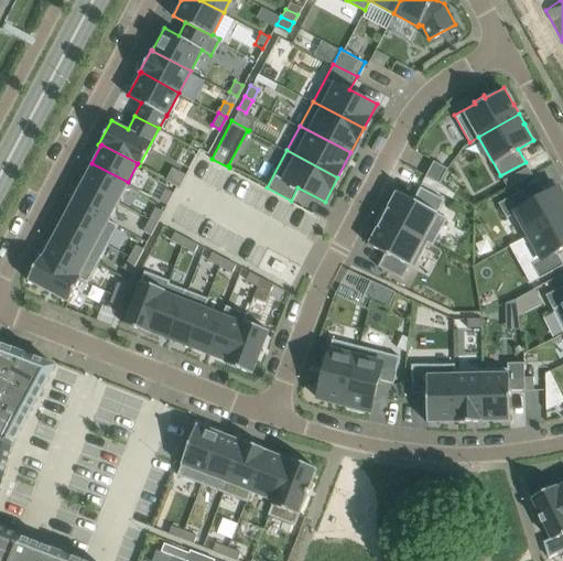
[(433,159),(425,174),(439,181),(446,166),(433,159)]
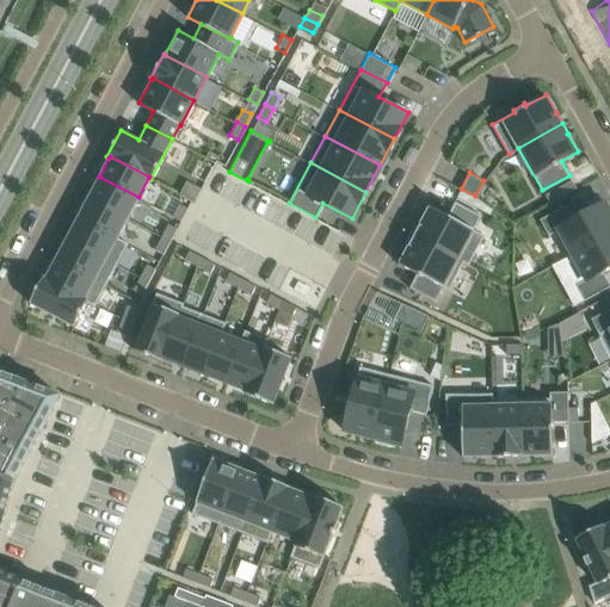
[(99,177),(88,197),(127,217),(139,197),(99,177)]
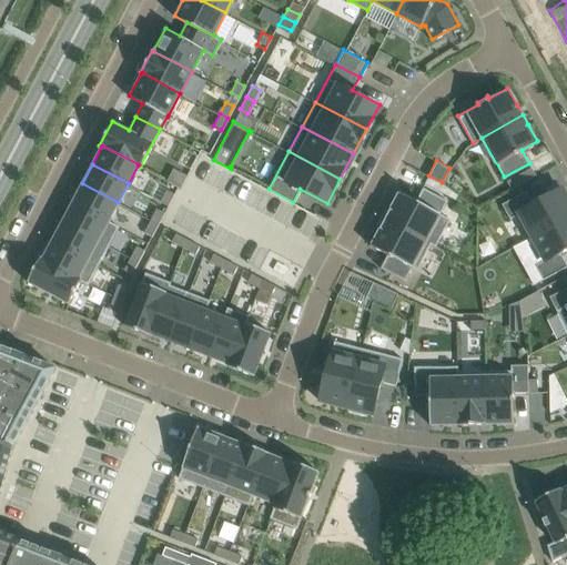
[(173,168),(166,180),(178,185),(180,187),(185,174),(173,168)]
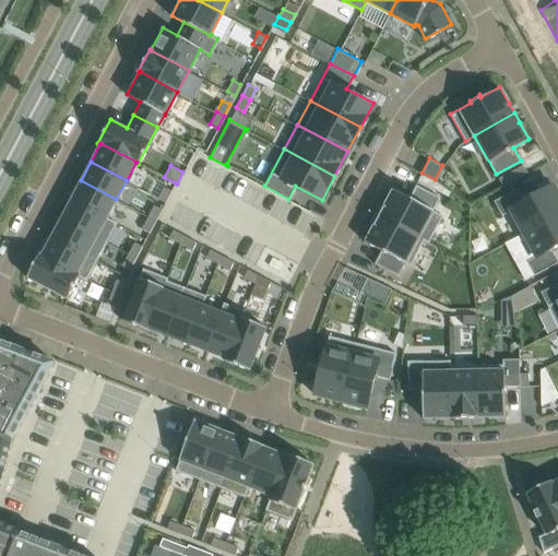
[(81,180),(71,199),(106,217),(107,216),(116,199),(81,180)]
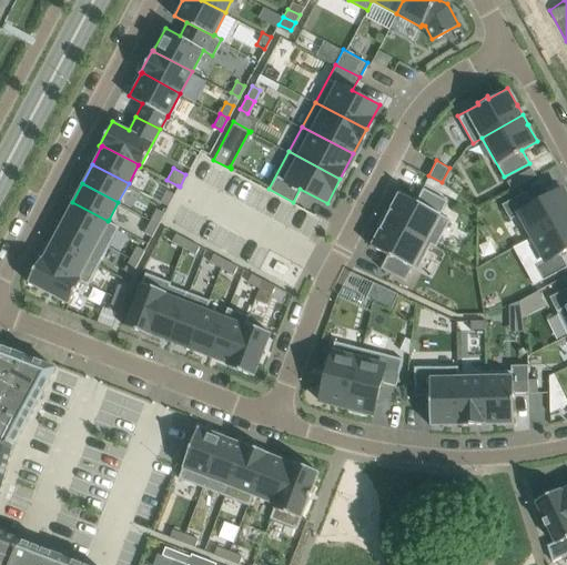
[(390,208),(384,218),(431,242),(429,243),(435,245),(449,218),(439,212),(446,199),(422,187),(415,200),(400,191),(390,208)]
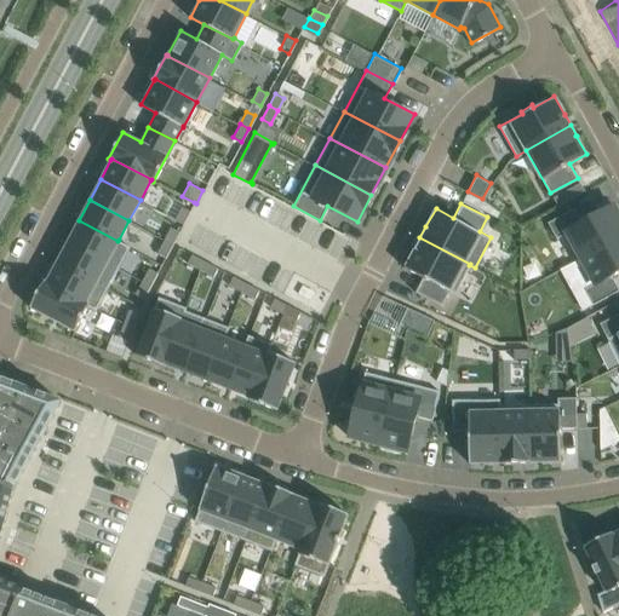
[(573,206),(546,222),(556,237),(566,231),(579,257),(618,234),(618,207),(615,208),(613,203),(582,220),(573,206)]
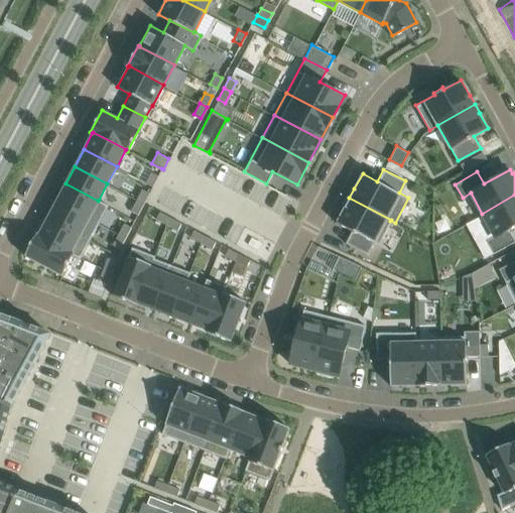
[(150,170),(145,181),(152,185),(158,174),(150,170)]
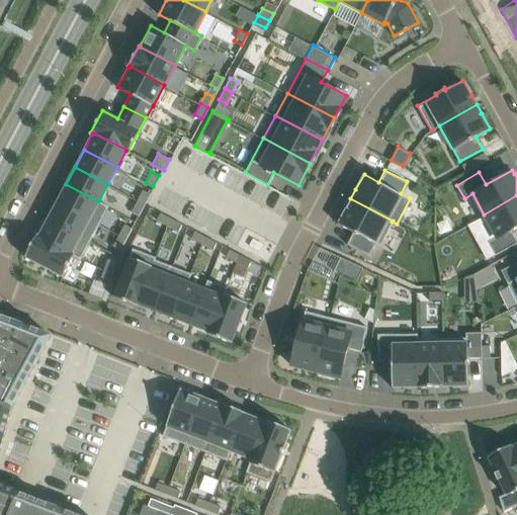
[(66,184),(57,201),(98,223),(107,205),(99,200),(98,201),(66,184)]
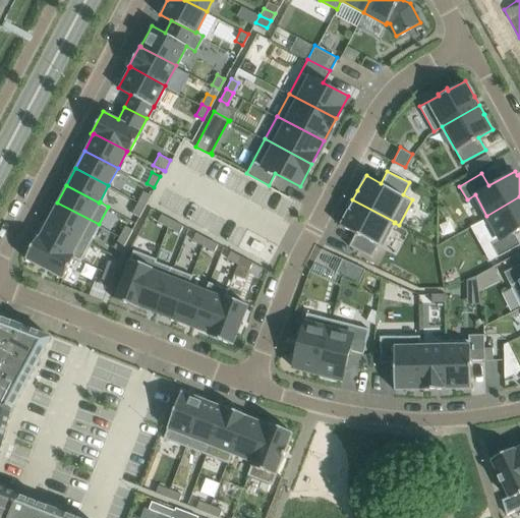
[(142,189),(137,200),(145,205),(150,193),(142,189)]
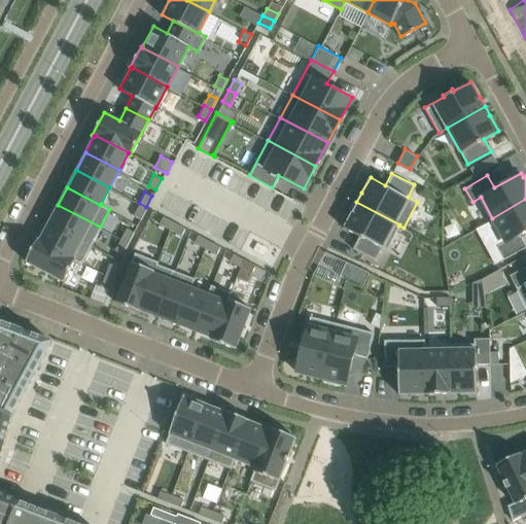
[(525,199),(492,218),(504,239),(495,244),(502,257),(525,245),(519,233),(525,229),(525,199)]
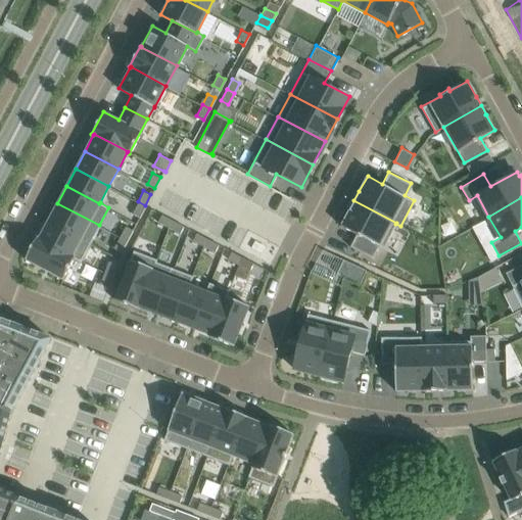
[(349,209),(341,225),(356,233),(349,245),(372,257),(378,245),(383,247),(395,224),(396,223),(353,200),(349,209)]
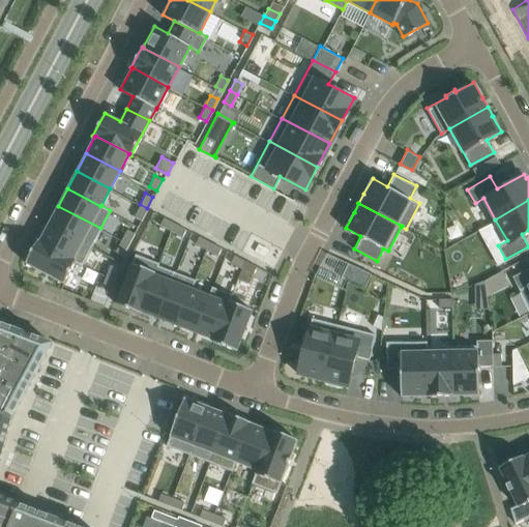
[(140,204),(134,215),(141,220),(147,208),(140,204)]
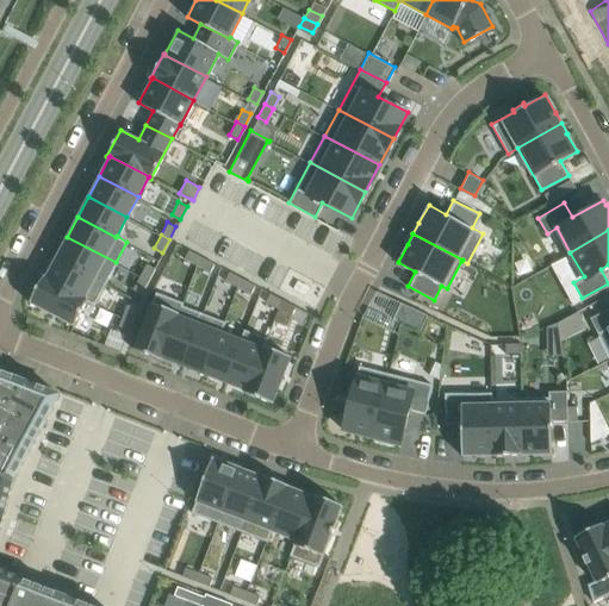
[(67,237),(56,257),(105,282),(116,262),(67,237)]
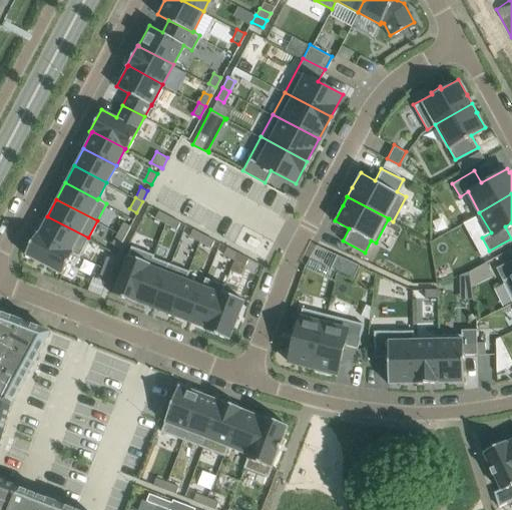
[(158,209),(154,216),(165,221),(168,214),(158,209)]
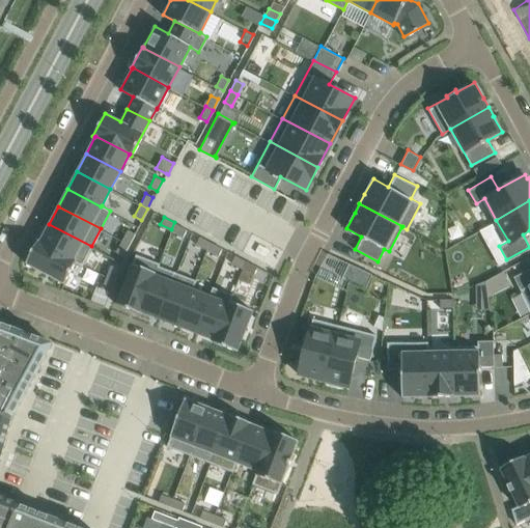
[(174,222),(171,229),(182,235),(186,228),(174,222)]
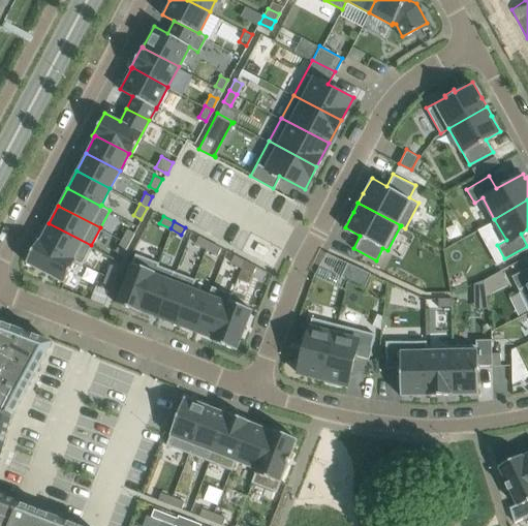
[(39,240),(39,241),(75,259),(74,260),(81,264),(91,245),(49,223),(39,240)]
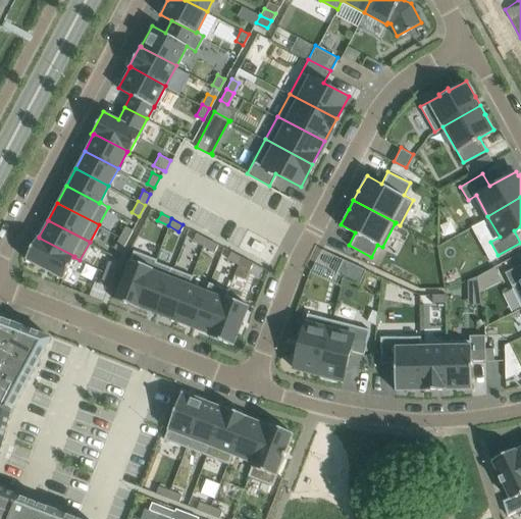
[(124,224),(119,236),(126,240),(132,228),(124,224)]
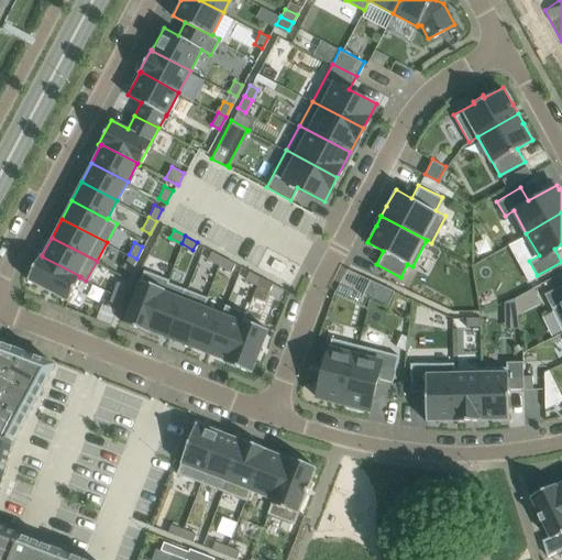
[(211,250),(207,257),(219,264),(222,255),(211,250)]
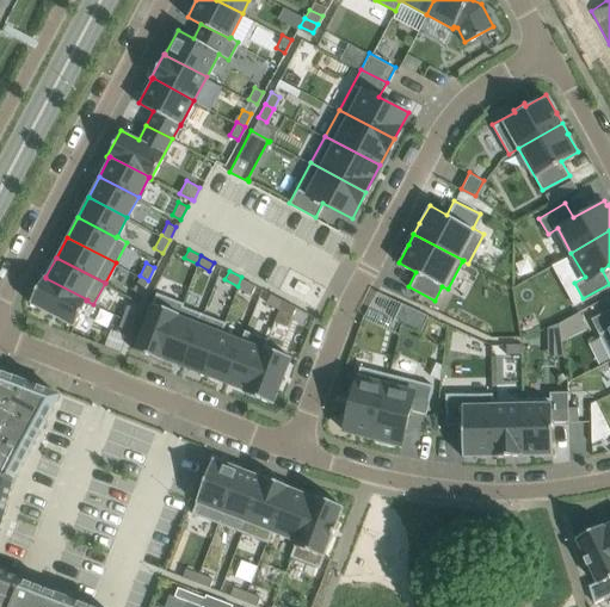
[(43,276),(29,301),(73,324),(86,301),(87,299),(45,278),(45,277),(43,276)]
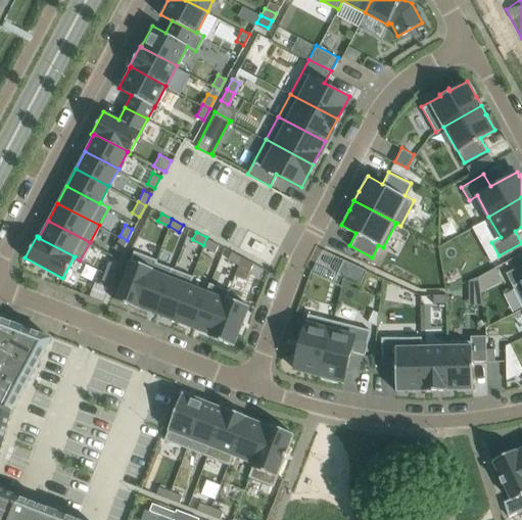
[(120,236),(113,247),(121,250),(127,240),(120,236)]
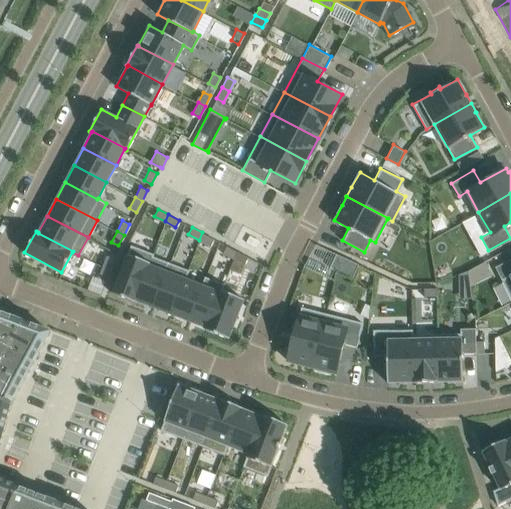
[(202,232),(199,240),(209,245),(213,238),(202,232)]
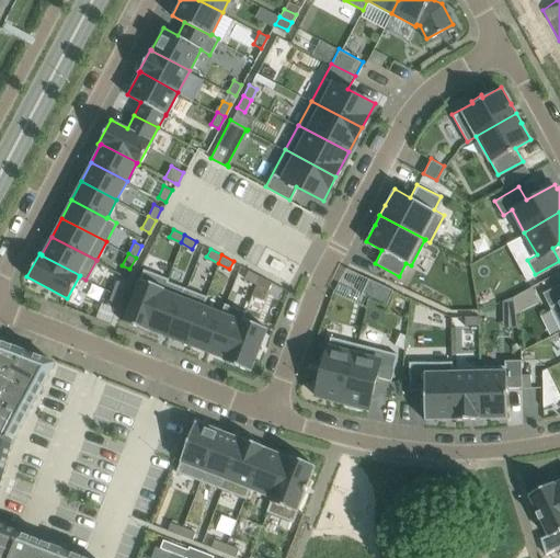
[(143,268),(123,320),(148,330),(148,328),(167,280),(168,277),(143,268)]
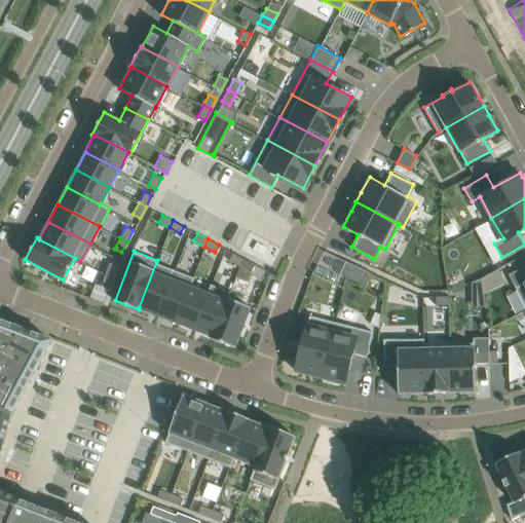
[(232,252),(228,259),(239,265),(244,258),(232,252)]
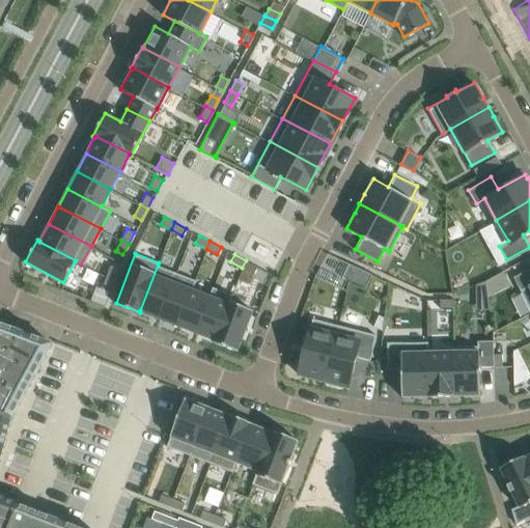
[(246,260),(242,268),(252,273),(256,266),(246,260)]
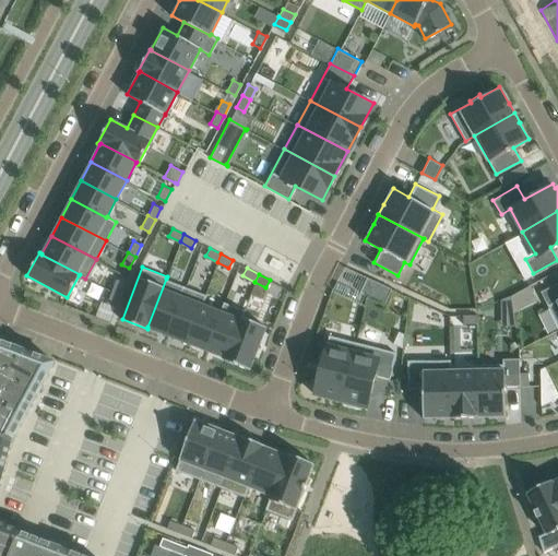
[(366,276),(359,291),(384,303),(391,287),(366,276)]
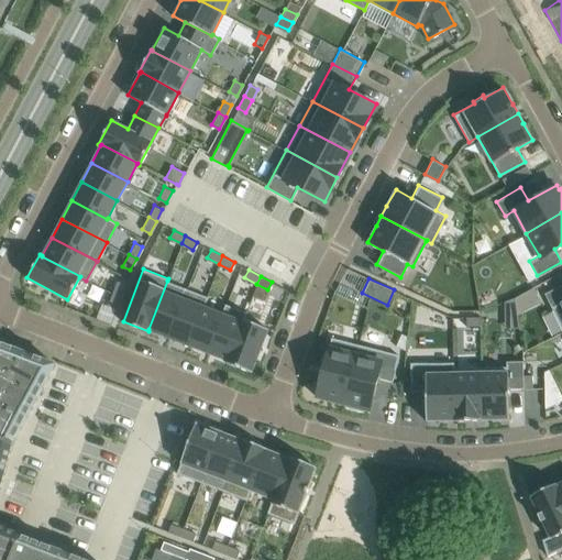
[(117,280),(112,293),(120,295),(124,283),(117,280)]
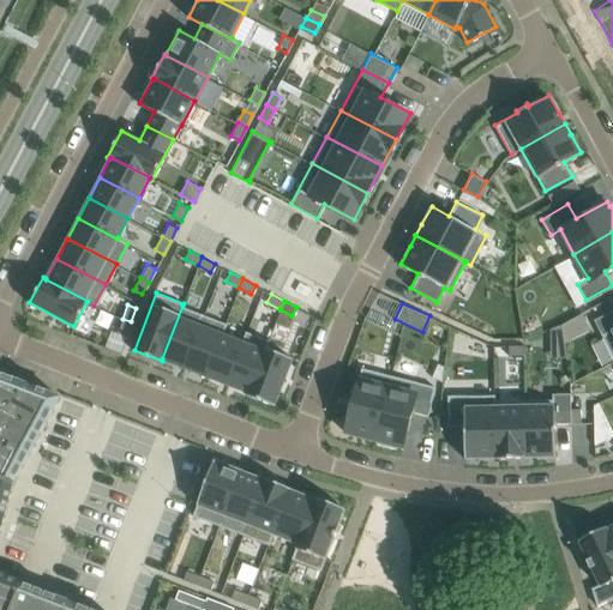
[(182,306),(162,358),(184,366),(204,314),(182,306)]
